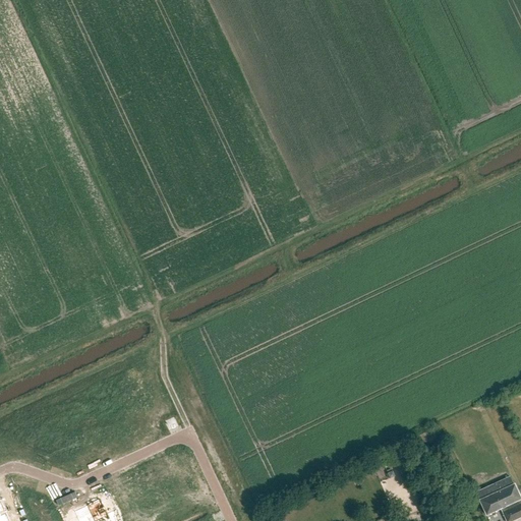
[(511,432),(499,438),(502,446),(515,441),(511,432)]
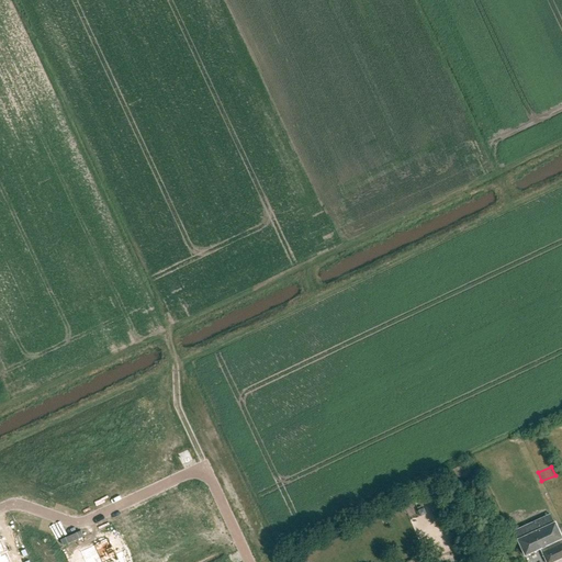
[(150,518),(139,524),(149,543),(160,538),(150,518)]
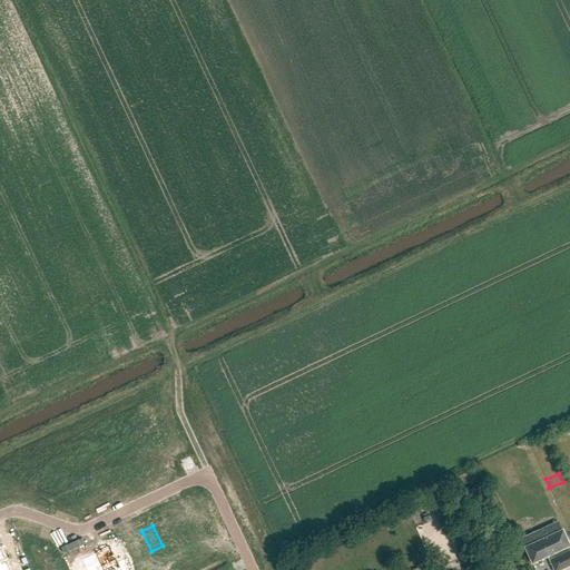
[(532,563),(548,557),(553,569),(560,569),(569,566),(569,544),(563,530),(552,536),(548,527),(522,539),(526,548),(524,548),(532,563)]
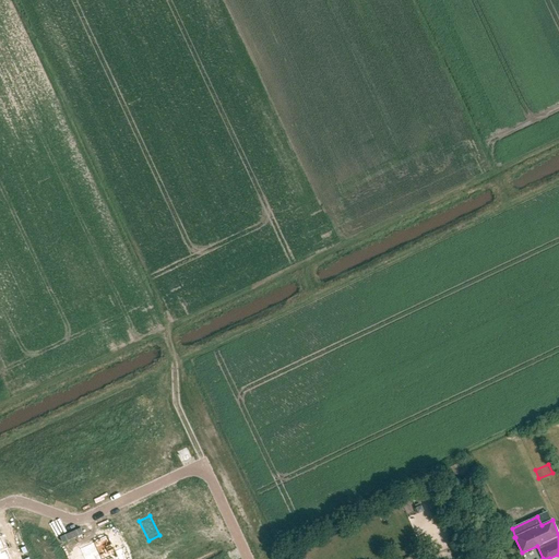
[(139,521),(128,526),(138,545),(149,540),(139,521)]
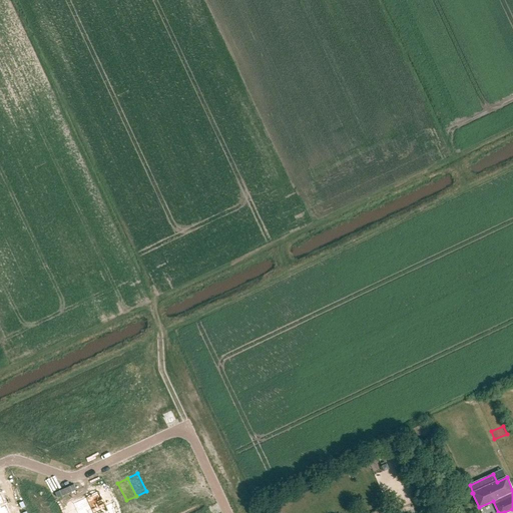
[(99,491),(86,498),(92,512),(116,512),(111,503),(105,506),(99,491)]
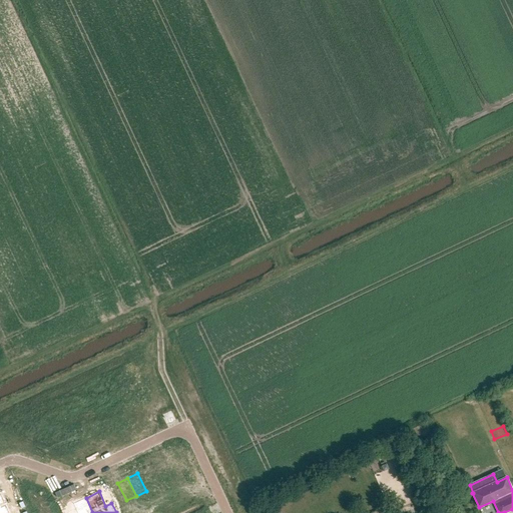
[(8,512),(0,494),(0,512),(8,512)]
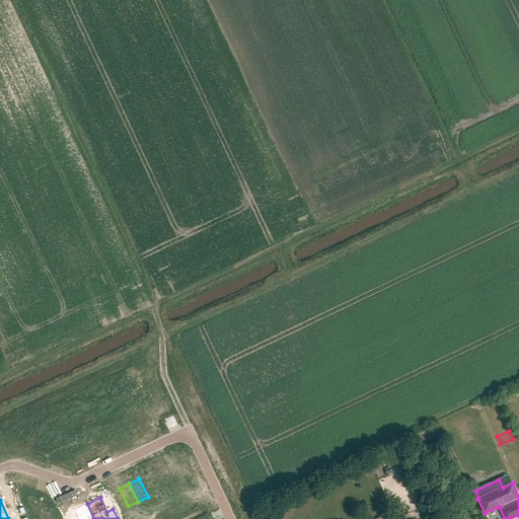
[(93,518),(87,504),(73,510),(77,518),(93,518)]
